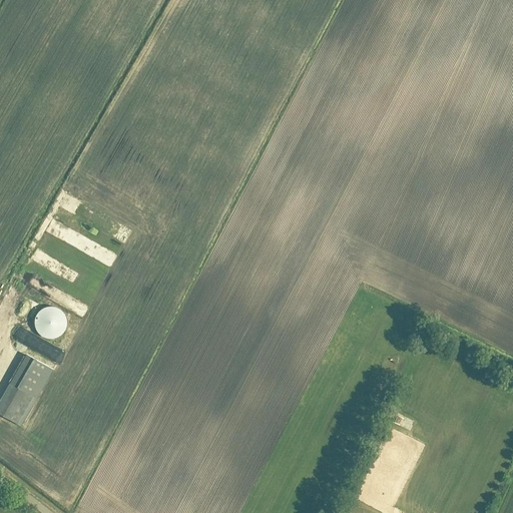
[(80,316),(84,308),(76,303),(72,310),(80,316)]
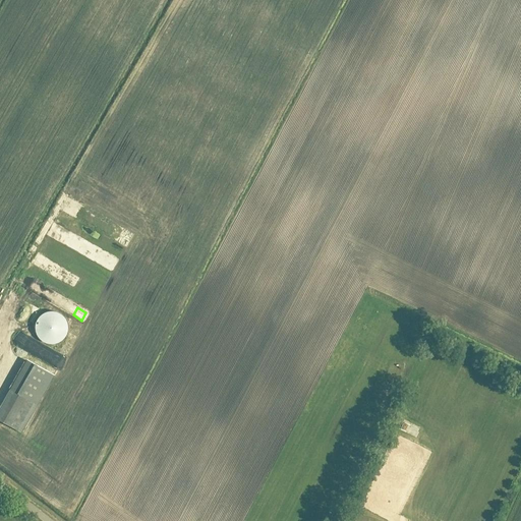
[(56,312),(52,311),(48,311),(46,312),(43,313),(41,315),(40,316),(38,320),(36,324),(35,327),(36,330),(36,333),(37,335),(40,339),(44,342),(49,344),(55,344),(59,342),(62,340),(64,338),(66,335),(67,332),(68,328),(68,327),(67,323),(66,320),(64,316),(61,314),(58,312),(56,312)]
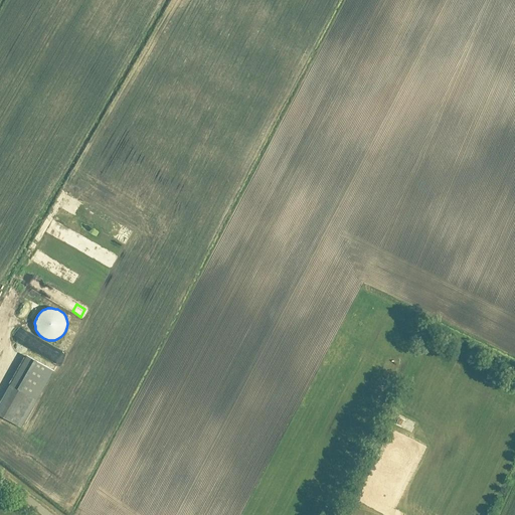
[(10,385),(0,403),(0,415),(21,427),(37,400),(10,385)]
